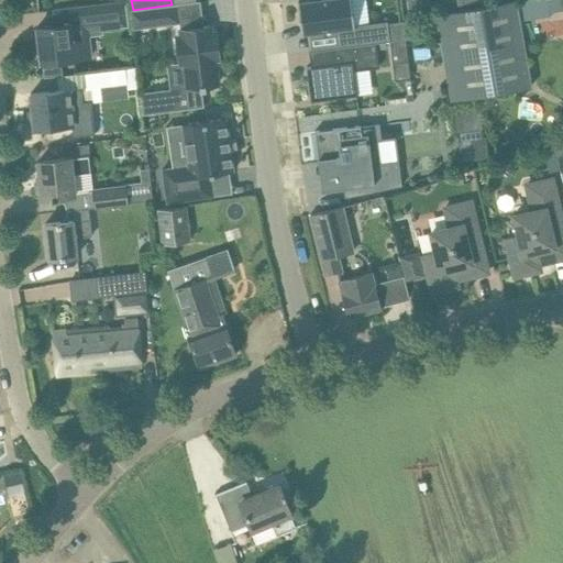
[(299,1),(298,1),(302,34),(304,34),(304,33),(307,33),(337,29),(340,47),(376,43),(385,42),(389,42),(387,23),(387,21),(367,24),(364,0),(318,0),(299,2),(299,1)]
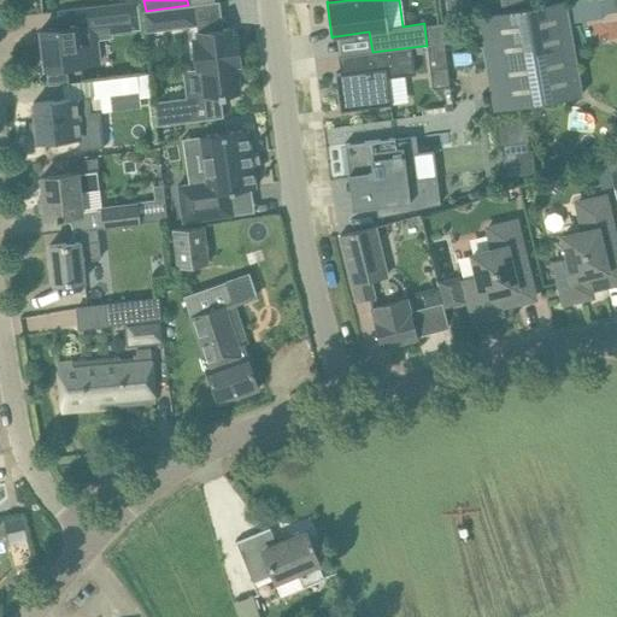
[(479,16),(488,15),(505,110),(582,95),(569,23),(564,0),(479,16)]
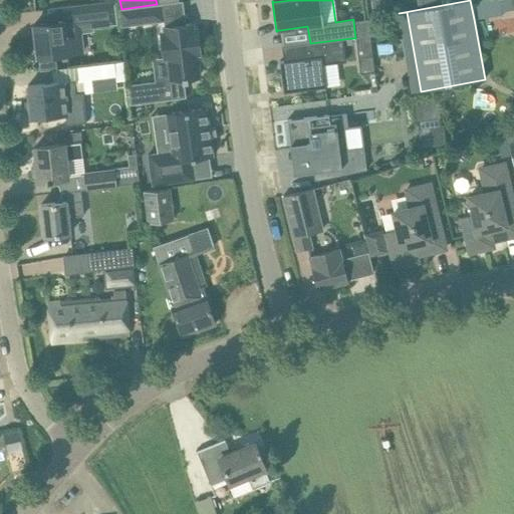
[(487,16),(483,0),(471,0),(470,0),(474,19),(487,16)]
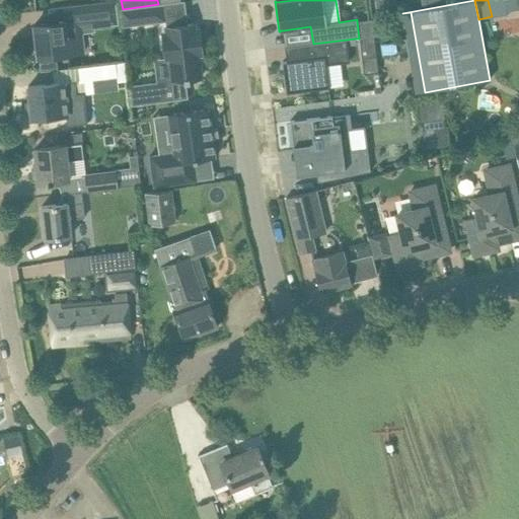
[(118,24),(116,2),(77,6),(79,20),(80,20),(81,33),(88,32),(87,28),(118,24)]
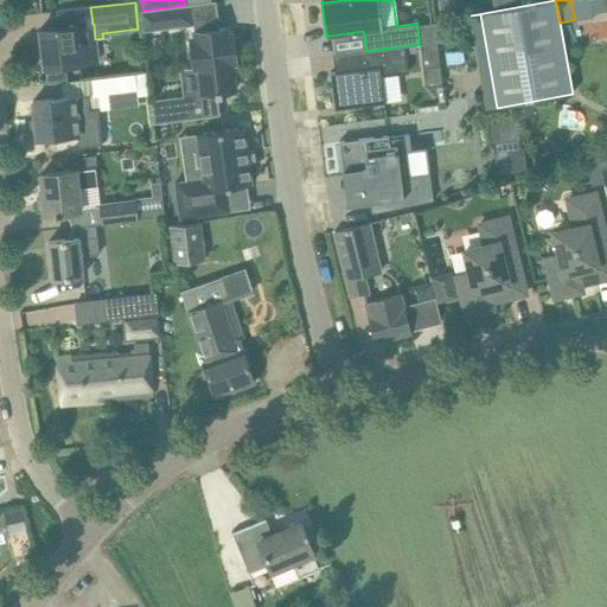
[(144,11),(140,11),(142,32),(192,25),(190,5),(185,5),(144,11)]
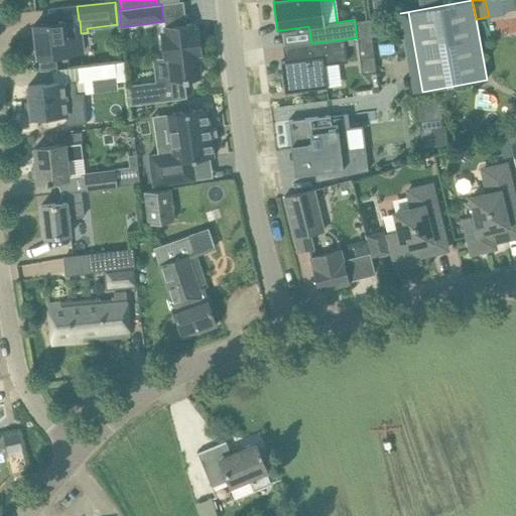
[(57,70),(55,55),(83,52),(81,33),(80,20),(79,20),(33,25),(39,72),(57,70)]
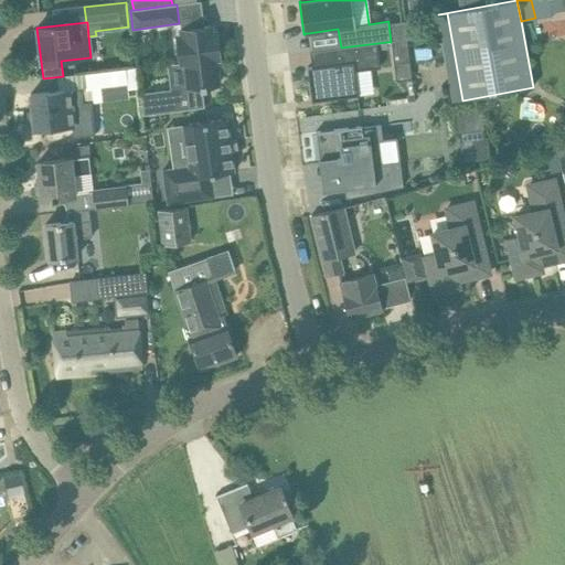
[(408,25),(413,43),(424,40),(419,22),(408,25)]
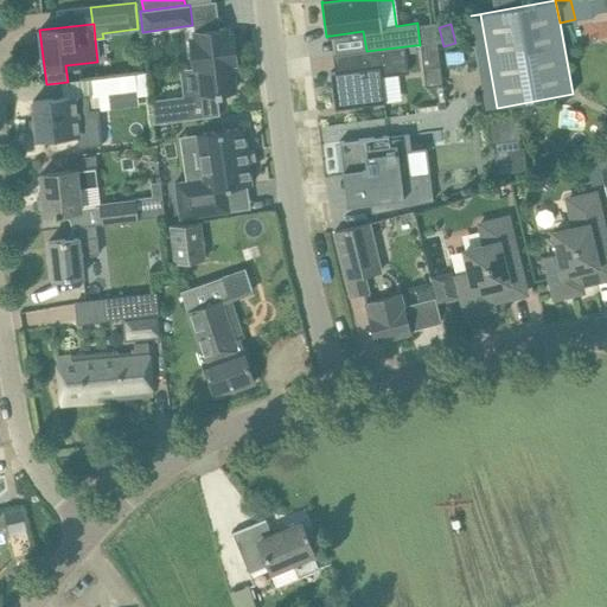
[(222,93),(235,91),(231,65),(236,64),(232,34),(228,36),(228,29),(195,32),(195,39),(191,40),(195,70),(199,69),(202,94),(151,100),(154,123),(219,115),(217,95),(222,95),(222,93)]
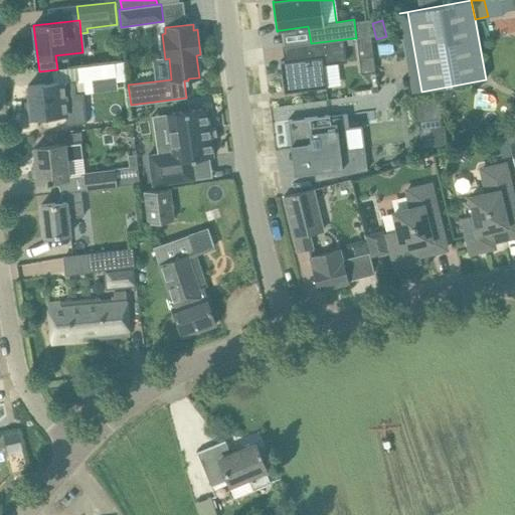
[(373,56),(371,36),(356,38),(359,57),(373,56)]
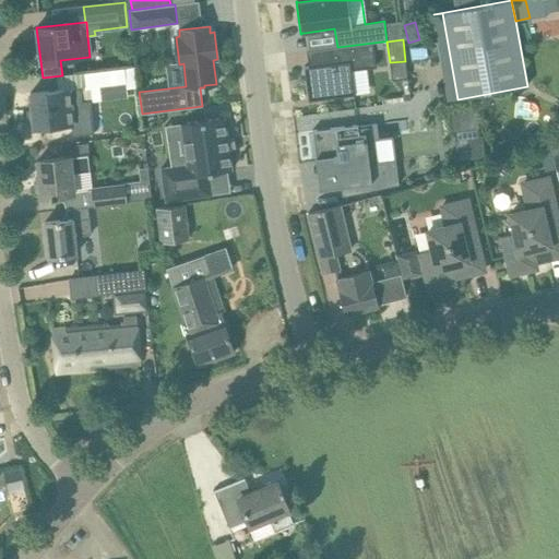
[(337,47),(329,48),(331,63),(304,67),(308,100),(355,95),(352,71),(376,68),(372,43),(337,47)]
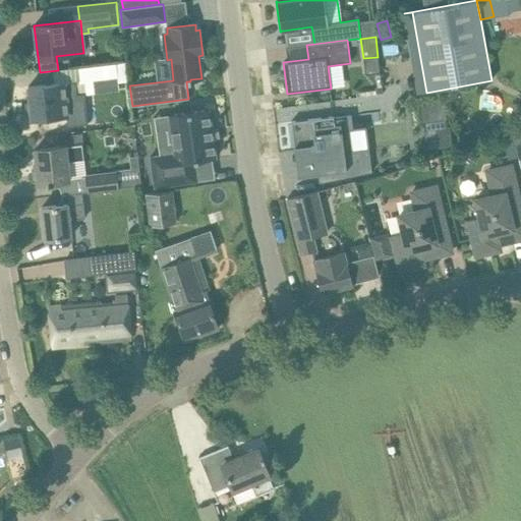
[(128,81),(126,64),(79,69),(80,83),(116,79),(117,82),(128,81)]
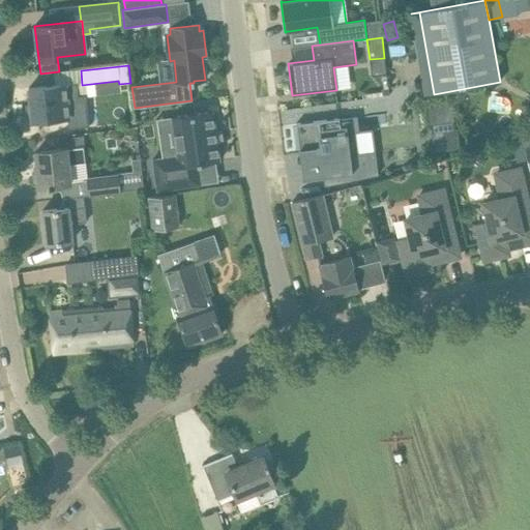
[(30,105),(25,105),(27,119),(31,119),(32,121),(67,118),(68,129),(89,126),(86,96),(86,94),(78,95),(77,85),(59,87),(58,85),(57,85),(49,86),(28,88),(30,105)]
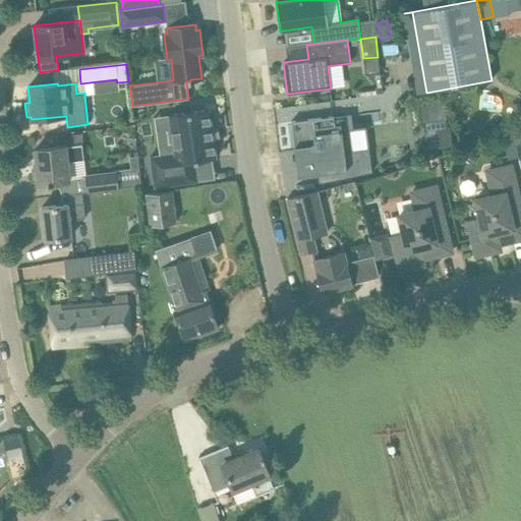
[(447,103),(421,106),(424,124),(425,124),(426,130),(450,127),(447,103)]
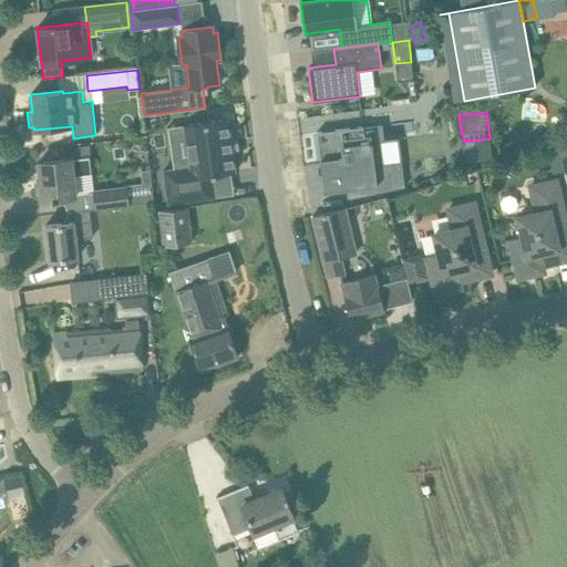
[(173,169),(163,171),(167,205),(214,198),(210,175),(230,173),(235,172),(227,119),(183,125),(189,167),(173,169)]
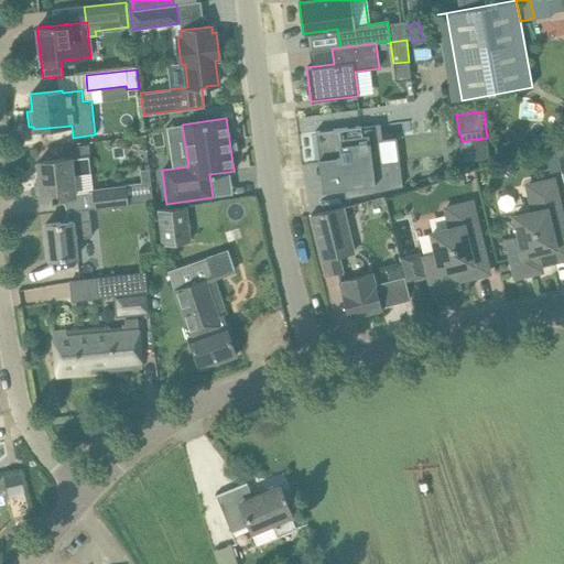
[(315,132),(322,191),(344,188),(345,197),(402,186),(399,162),(380,164),(377,140),(367,141),(367,139),(362,140),(361,126),(315,132)]
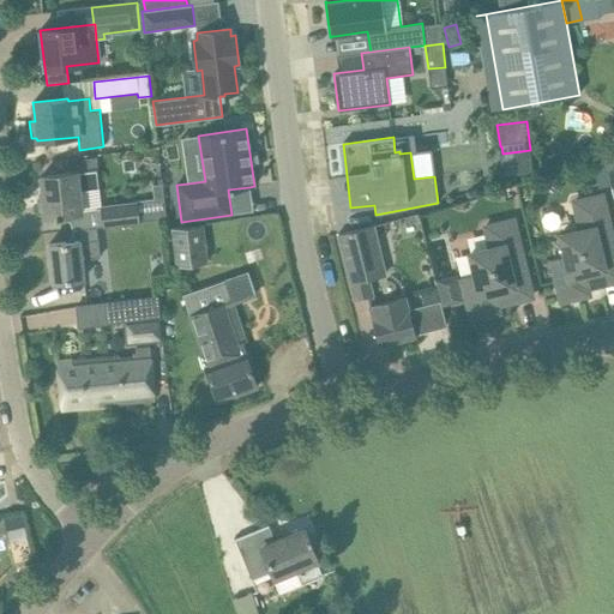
[(613,148),(603,150),(613,198),(613,148)]
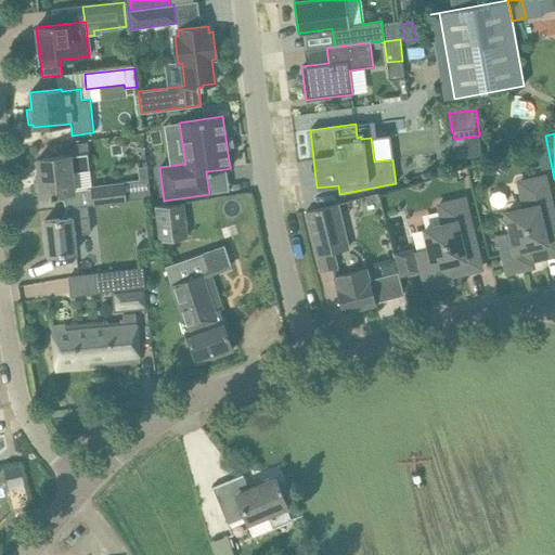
[(552,168),(546,142),(536,144),(541,170),(552,168)]
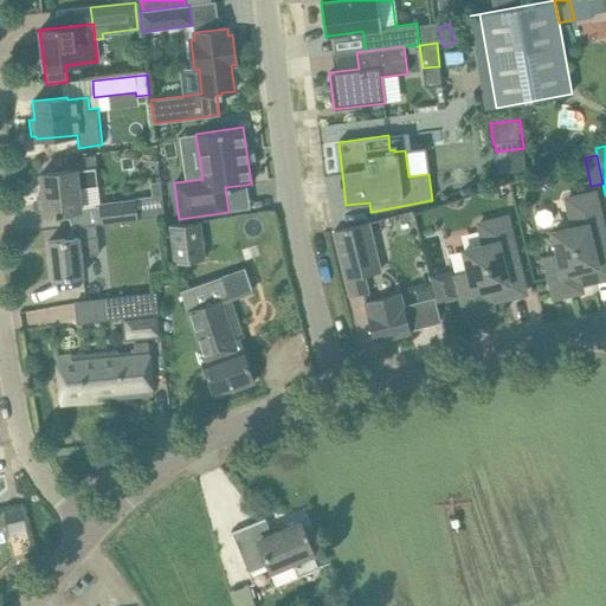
[(97,186),(95,168),(40,174),(43,193),(38,193),(36,197),(37,208),(40,211),(44,211),(45,213),(56,212),(56,213),(62,213),(60,211),(79,208),(77,188),(97,186)]
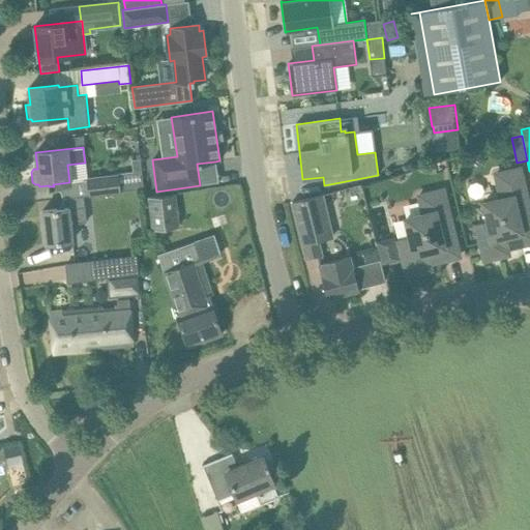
[(488,223),(475,225),(483,260),(508,255),(506,248),(519,245),(529,242),(529,214),(520,169),(495,174),(501,199),(483,203),(488,223)]
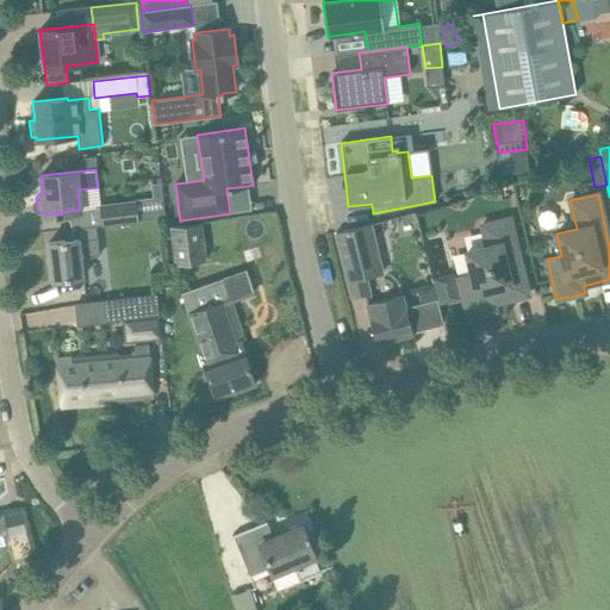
[(100,205),(94,206),(95,209),(97,225),(138,219),(165,217),(162,198),(136,201),(100,205)]
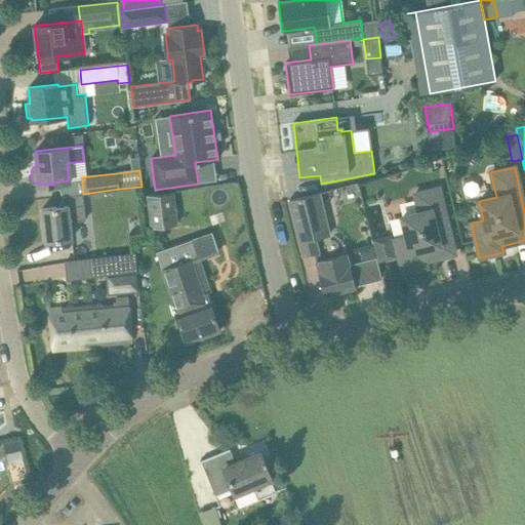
[(393,235),(373,240),(378,261),(398,256),(402,273),(427,267),(425,261),(437,258),(454,253),(450,237),(438,188),(414,194),(418,212),(401,216),(406,236),(394,238),(393,235)]
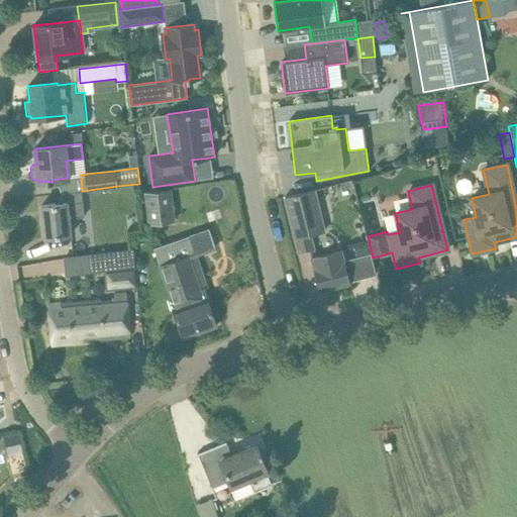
[(138,188),(127,189),(129,198),(139,197),(138,188)]
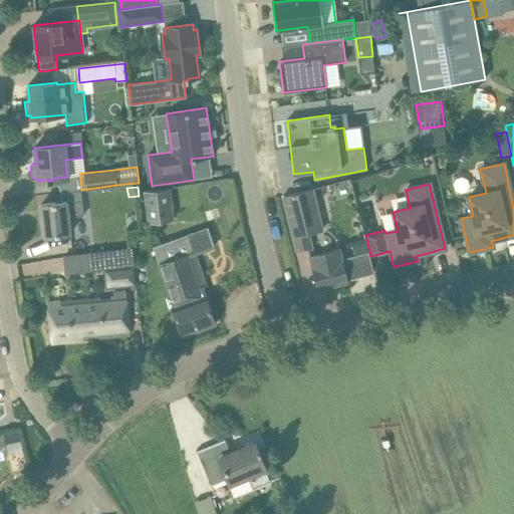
[(144,192),(148,223),(174,220),(170,189),(144,192)]
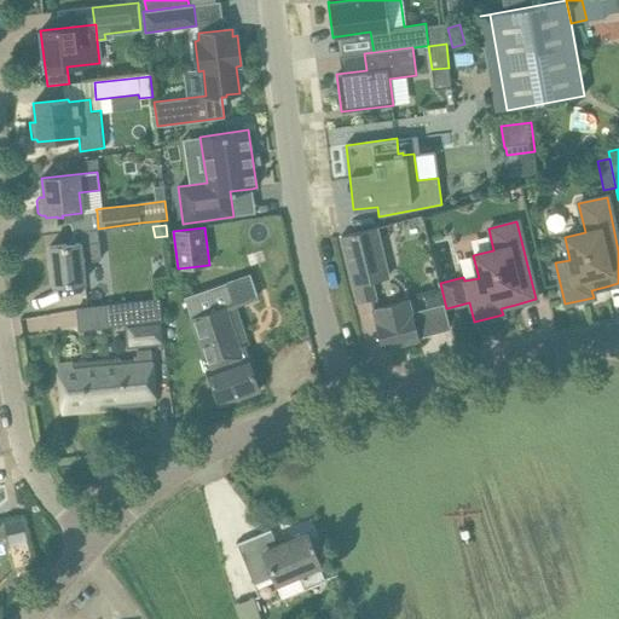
[(388,276),(376,227),(340,236),(357,301),(372,298),(369,281),(388,276)]
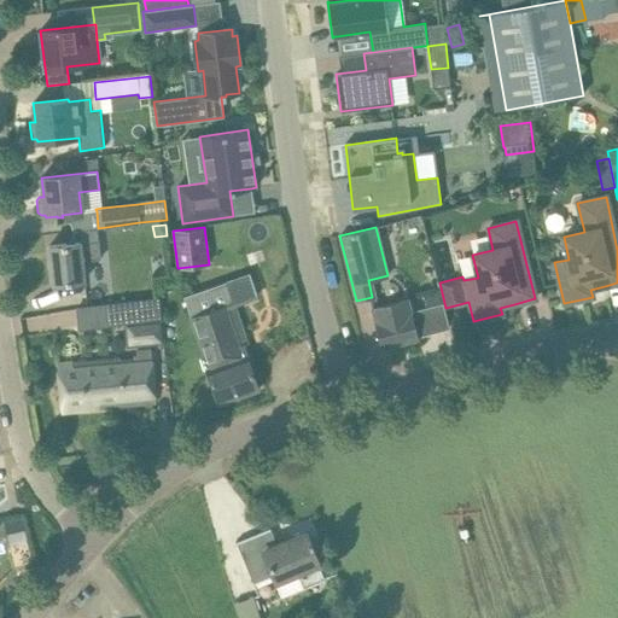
[(73,243),(48,246),(53,284),(77,281),(85,280),(82,261),(99,260),(98,242),(97,228),(79,229),(80,243),(73,243)]
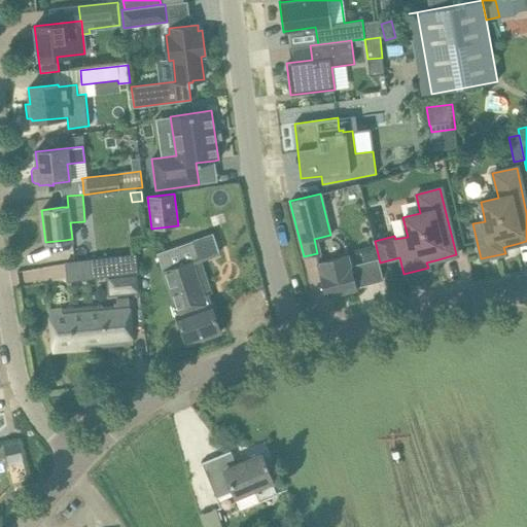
[(159,253),(156,254),(165,278),(163,278),(179,324),(186,344),(220,332),(214,313),(207,293),(204,294),(192,262),(200,259),(192,241),(159,253)]
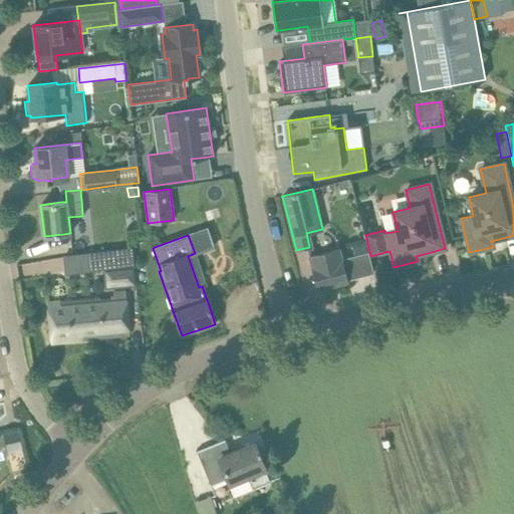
[(338,249),(309,256),(312,268),(317,288),(346,280),(345,278),(341,260),(340,258),(345,256),(342,247),(338,249)]
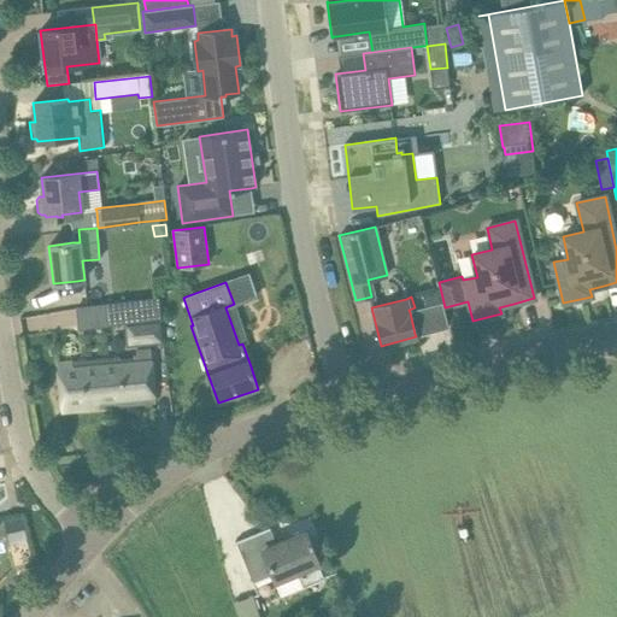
[(112,303),(104,303),(106,325),(124,323),(159,319),(157,298),(112,303)]
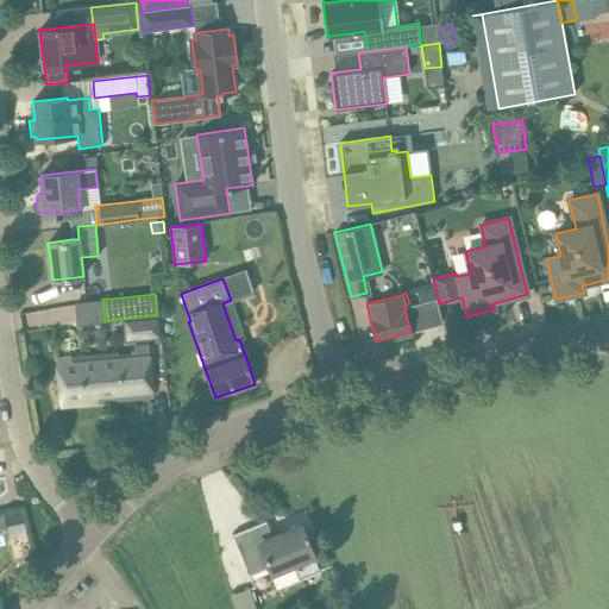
[(157,315),(123,319),(125,340),(159,337),(157,315)]
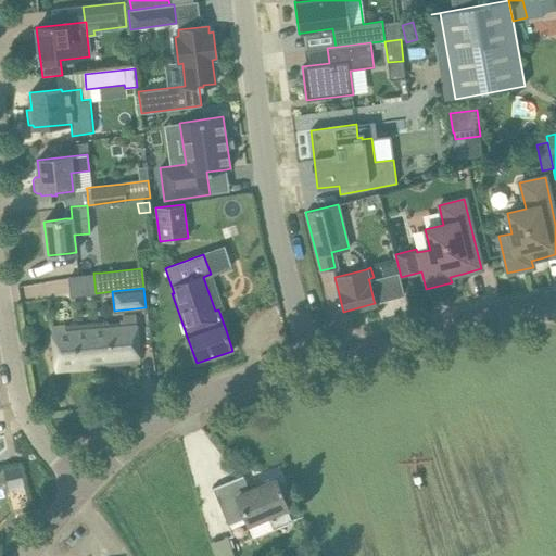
[(135,314),(123,315),(123,320),(51,327),(55,370),(140,363),(135,314)]
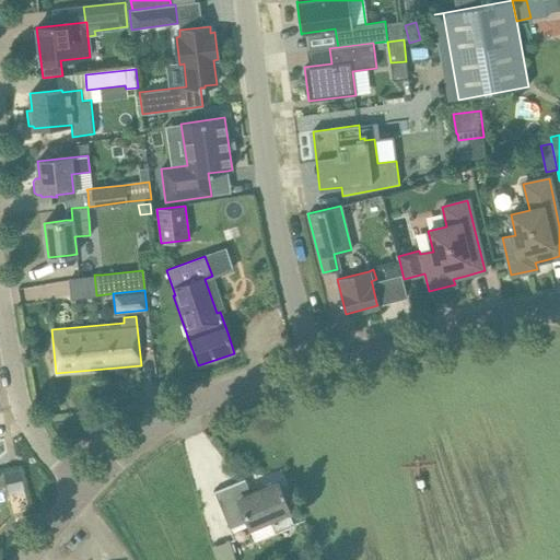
[(243,479),(213,491),(229,529),(248,522),(251,526),(255,539),(275,532),(293,524),(282,494),(284,493),(282,490),(280,491),(277,482),(249,494),(243,479)]
